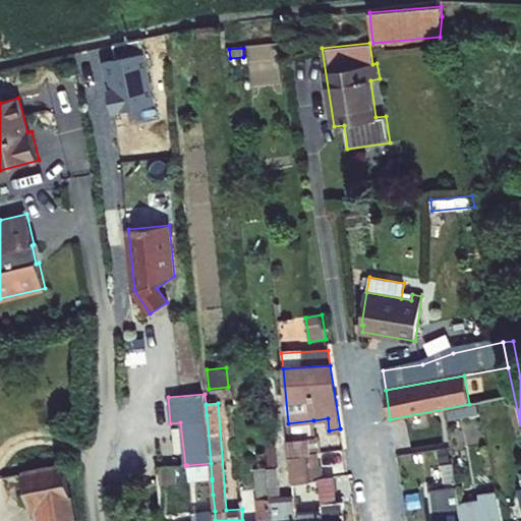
[(290,438),(317,436),(313,420),(288,423),(290,438)]
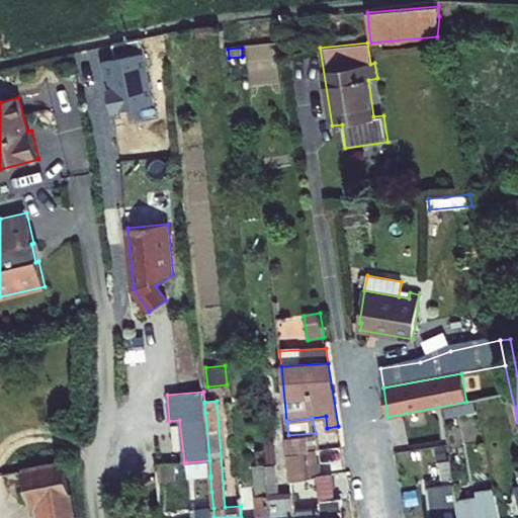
[(289,451),(316,450),(318,450),(316,433),(288,435),(289,451)]
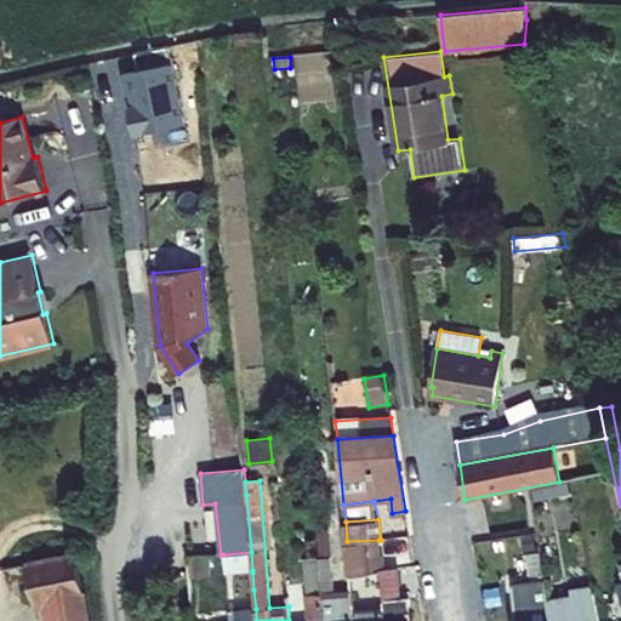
[(319,553),(331,553),(328,528),(317,529),(319,553)]
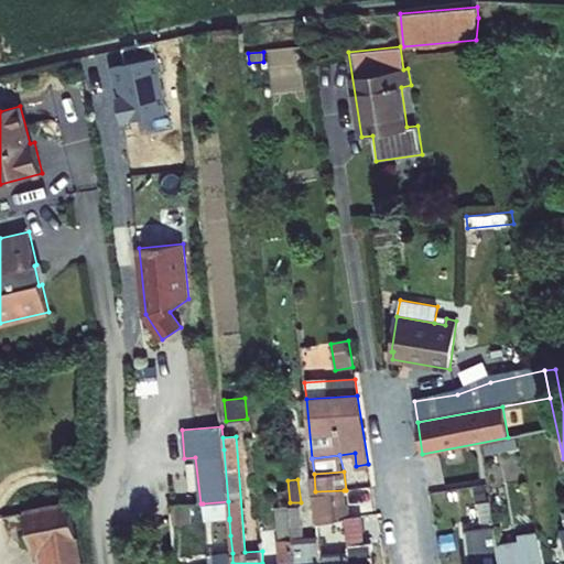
[(318,522),(347,518),(346,517),(344,490),(315,491),(318,522)]
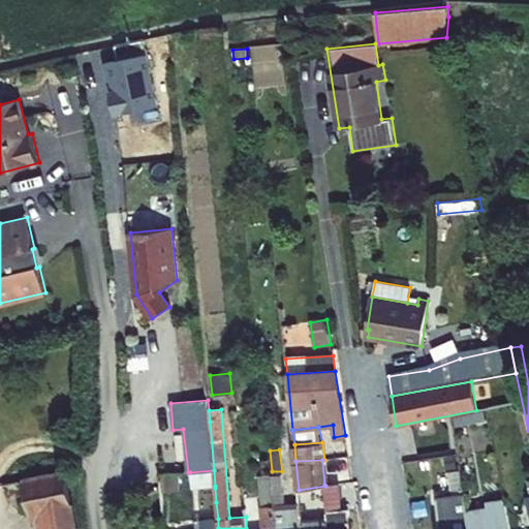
[(50,512),(45,527),(45,528),(76,528),(66,470),(23,478),(29,512),(50,512)]
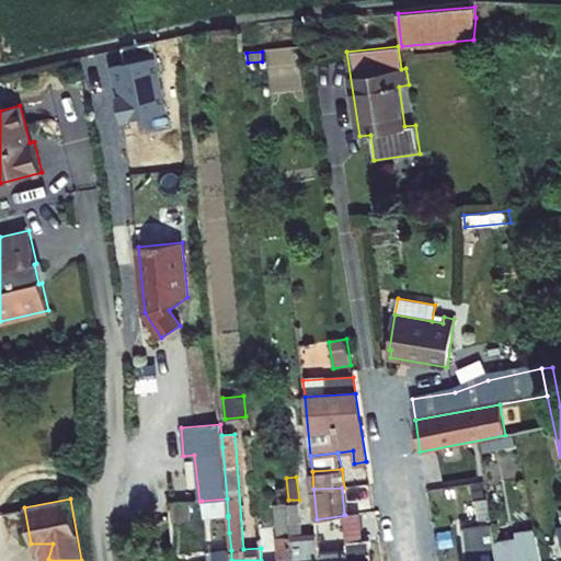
[(202,501),(204,517),(228,515),(227,499),(202,501)]
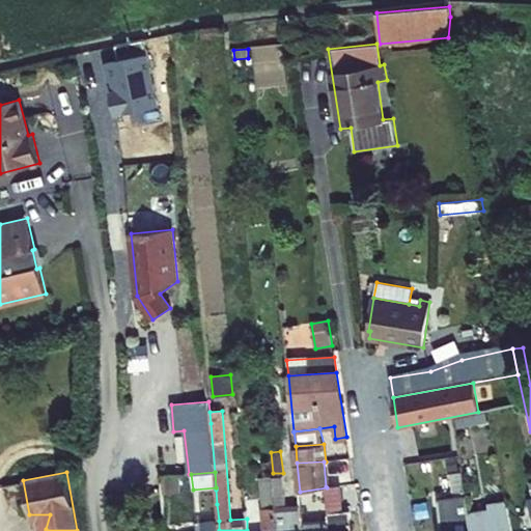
[(454,498),(466,497),(462,472),(450,474),(454,498)]
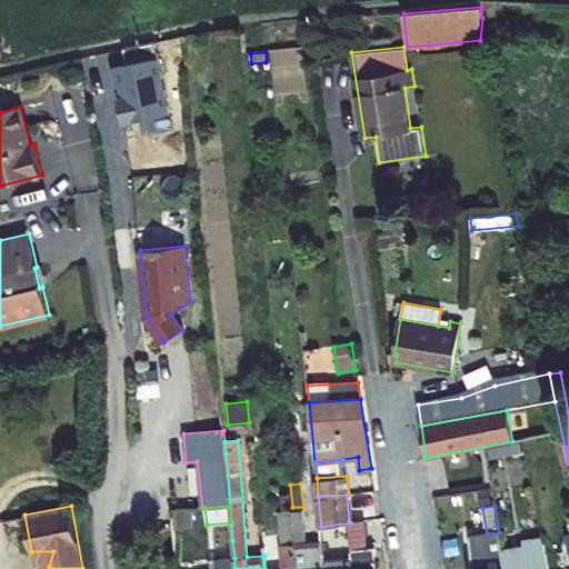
[(297,568),(297,562),(296,543),(295,529),(292,511),(292,510),(278,511),(282,568),(297,568)]
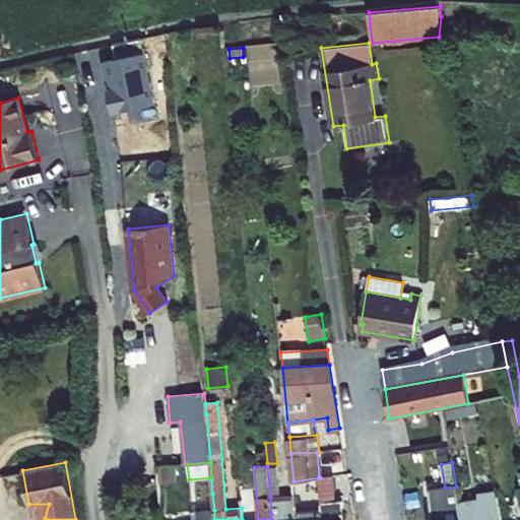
[(269,483),(279,482),(277,466),(267,467),(269,483)]
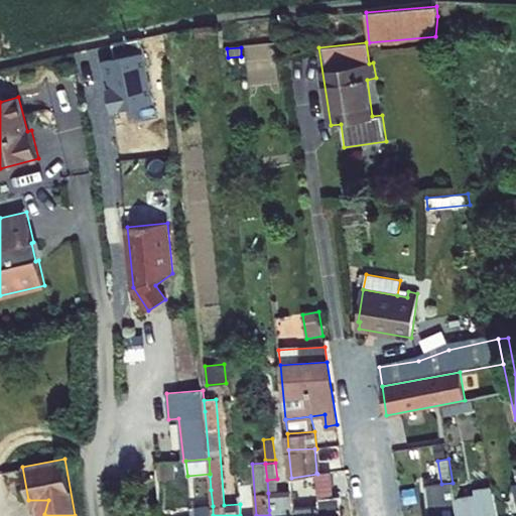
[(159,475),(175,473),(174,464),(158,466),(159,475)]
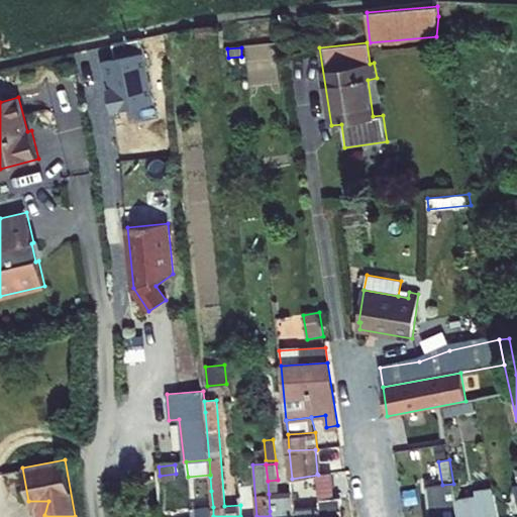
[(342,516),(341,497),(331,498),(329,473),(317,474),(320,516),(342,516)]
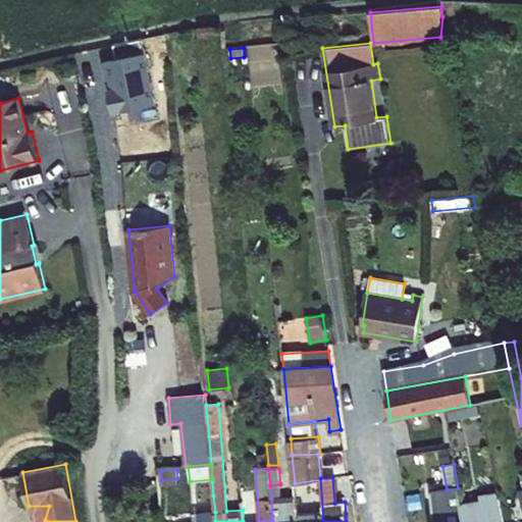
[(271,499),(281,498),(280,484),(270,485),(271,499)]
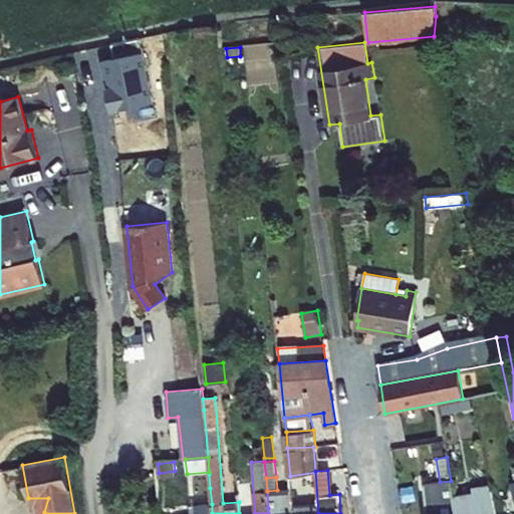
[(440,482),(426,483),(429,513),(455,513),(453,496),(451,481),(440,482)]
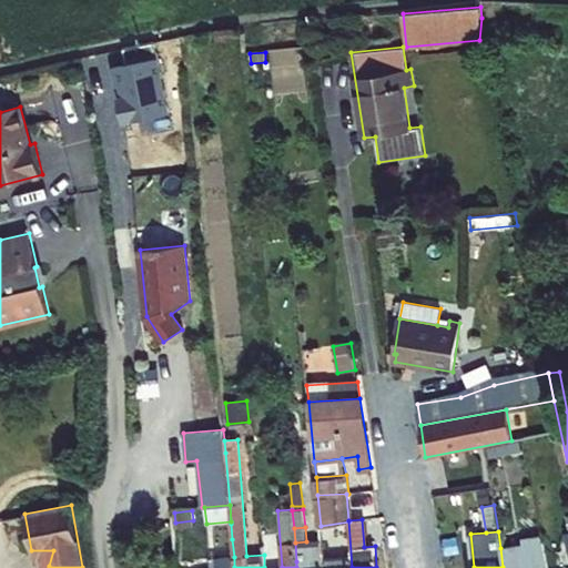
[(548,567),(541,535),(521,538),(523,544),(500,548),(503,567),(548,567)]
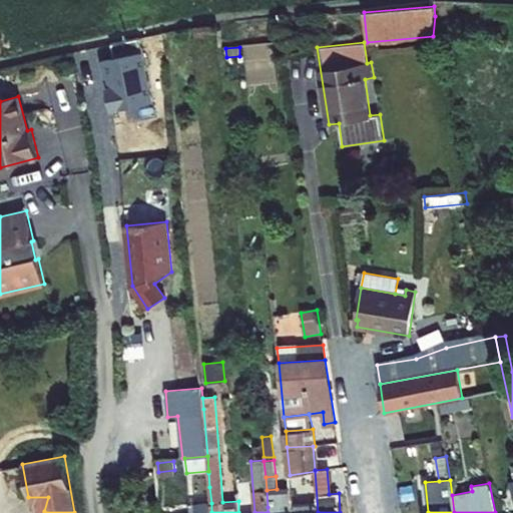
[(293,512),(292,504),(291,488),(277,489),(267,490),(268,507),(268,512),(293,512)]
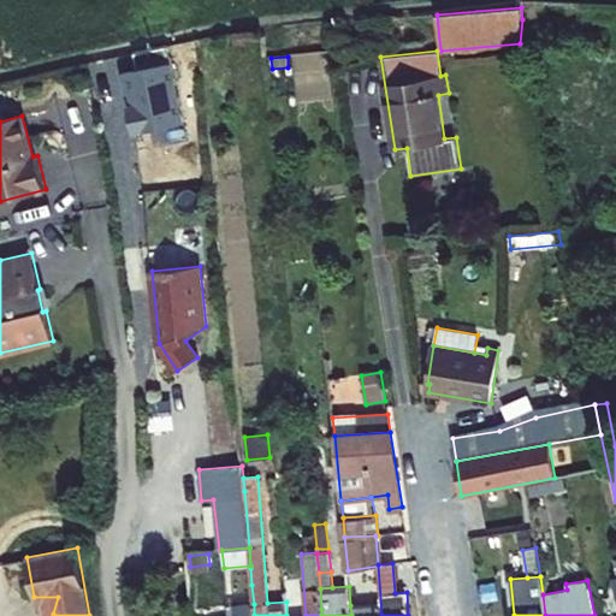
[(254,615),(254,604),(232,606),(234,615),(254,615)]
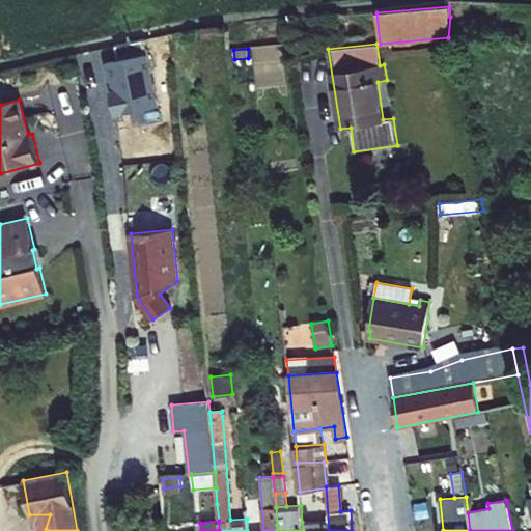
[(329,530),(329,521),(302,522),(303,530),(329,530)]
